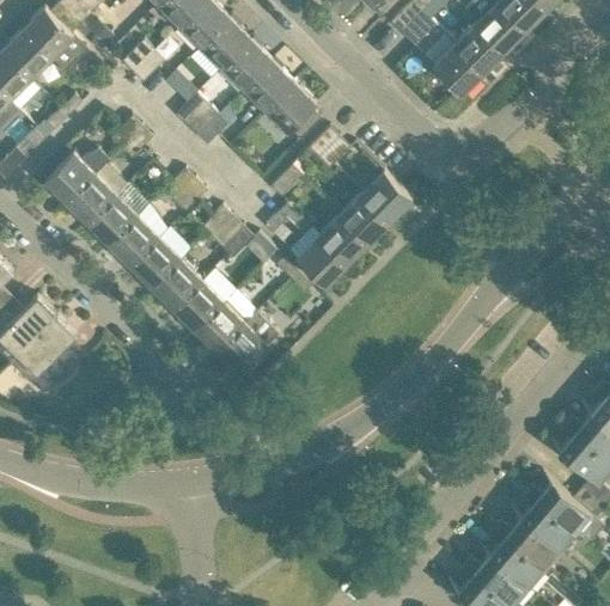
[(80,24),(90,13),(75,0),(60,0),(59,2),(80,24)]
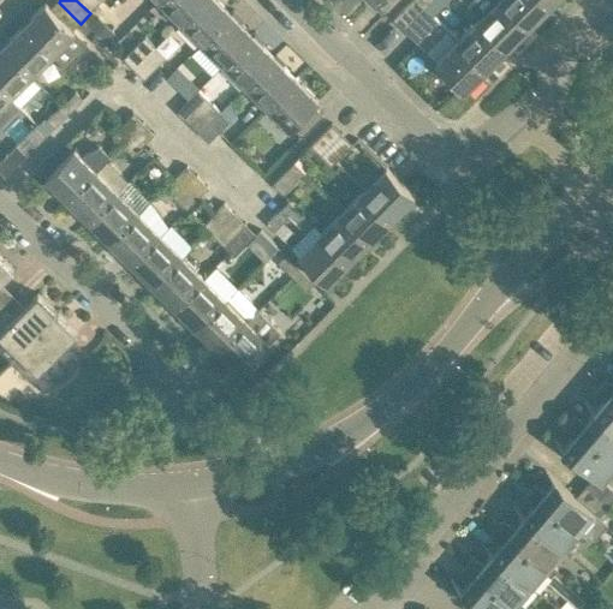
[(76,0),(90,13),(101,4),(97,0),(76,0)]
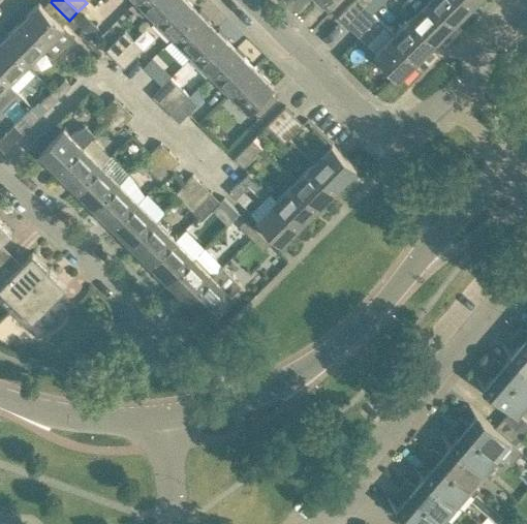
[(154,22),(175,0),(137,0),(135,3),(154,22)]
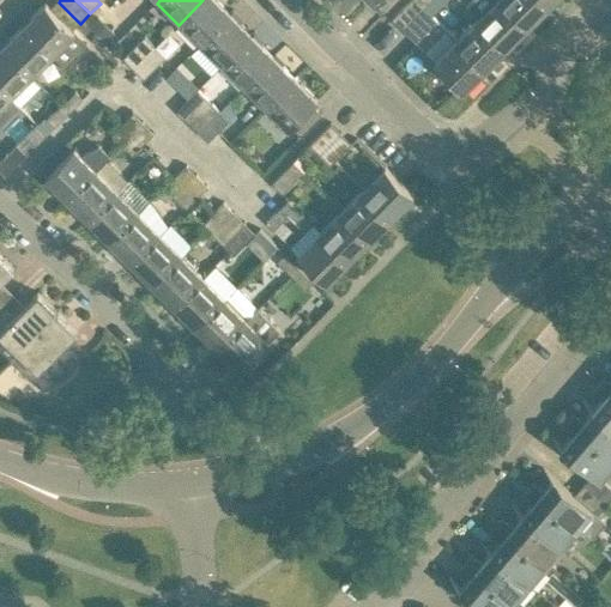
[(200,47),(229,18),(210,0),(203,0),(179,25),(200,47)]
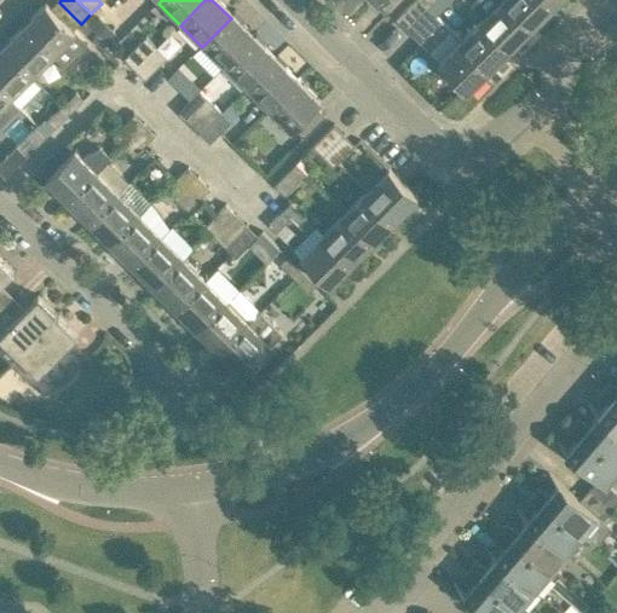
[(369,0),(387,17),(403,0),(369,0)]
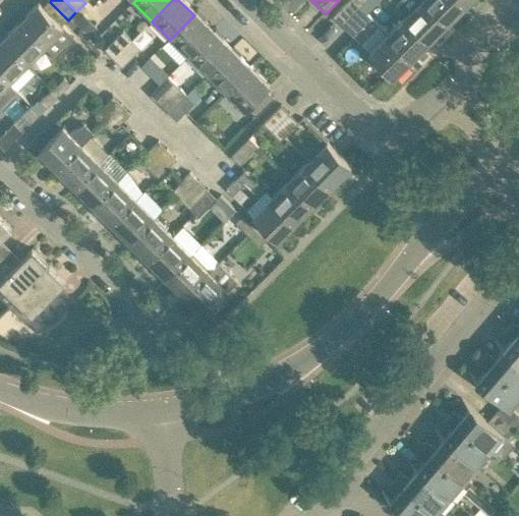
[(372,7),(366,2),(364,0),(350,0),(349,1),(364,15),(372,7)]
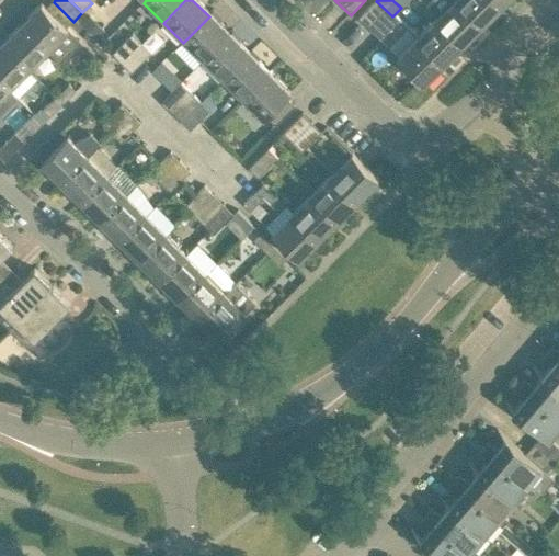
[(481,27),(501,8),(493,0),(456,0),(455,2),(481,27)]
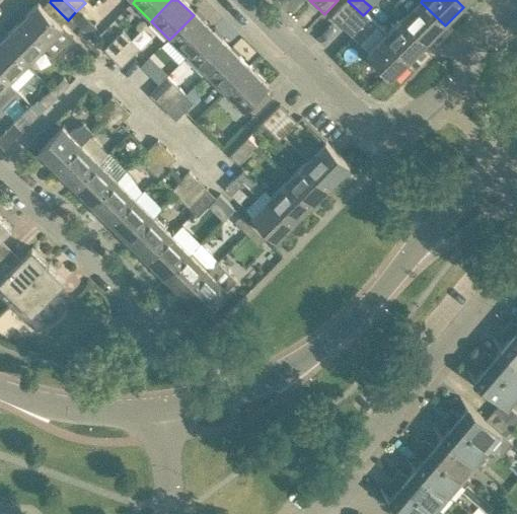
[(369,20),(363,15),(348,1),(329,19),(339,28),(351,39),(369,20)]
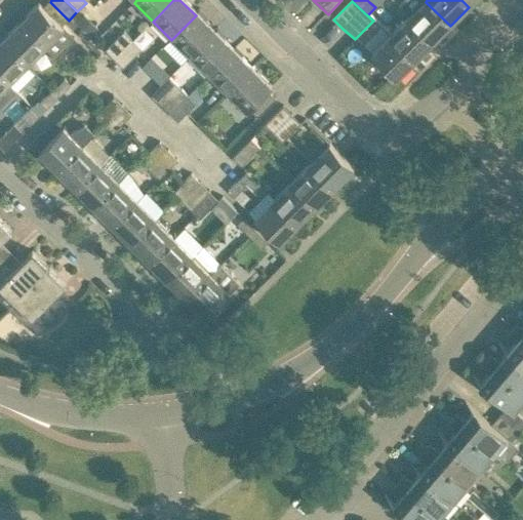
[(61,29),(69,21),(50,2),(42,10),(37,6),(18,26),(43,49),(55,62),(75,42),(63,30),(62,31),(61,29)]
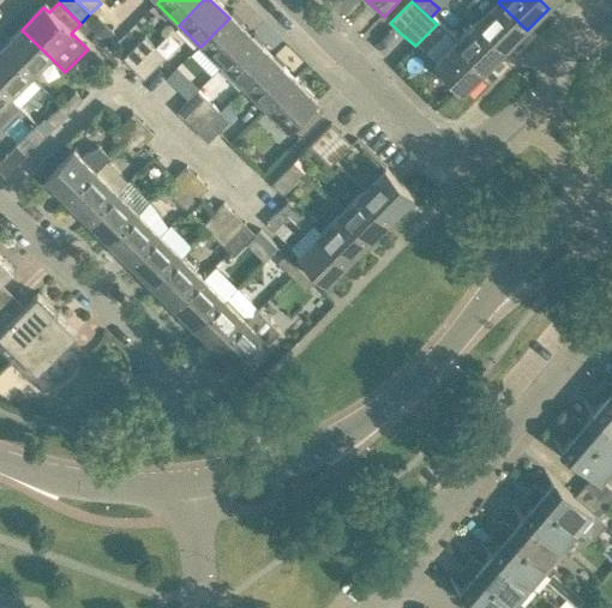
[(505,52),(527,30),(498,2),(477,23),(505,52)]
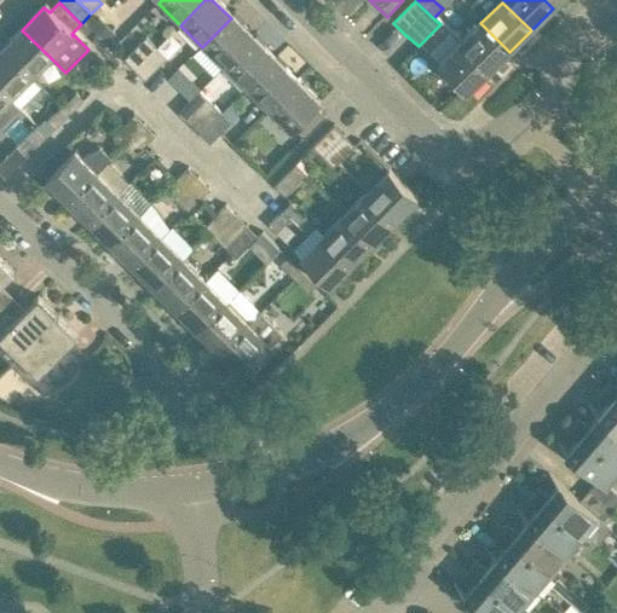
[(224,69),(253,40),(231,18),(202,47),(224,69)]
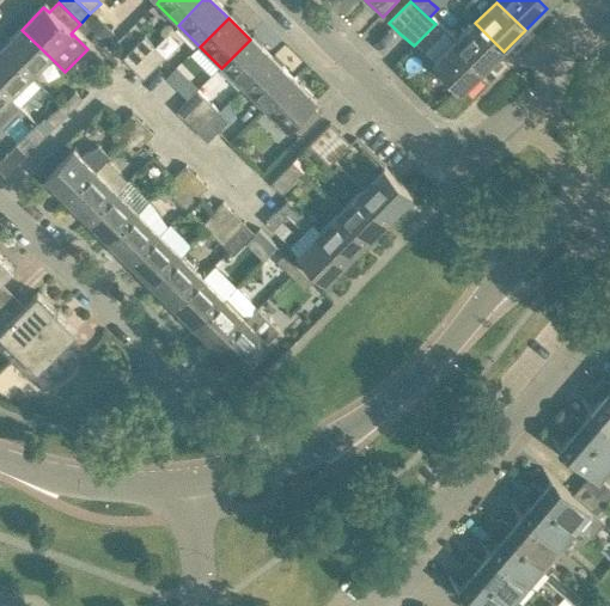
[(96,20),(86,30),(104,47),(113,37),(96,20)]
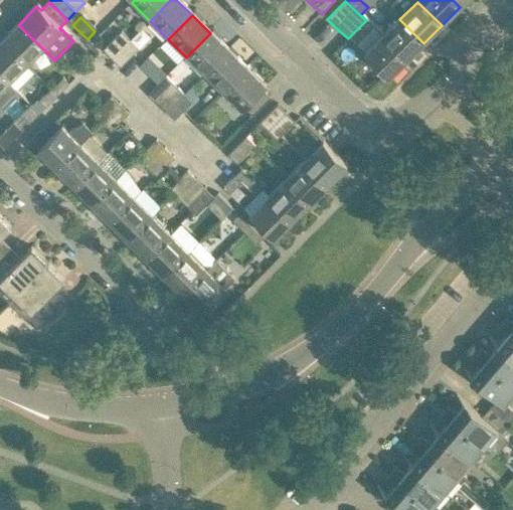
[(405,61),(423,43),(399,19),(381,38),(405,61)]
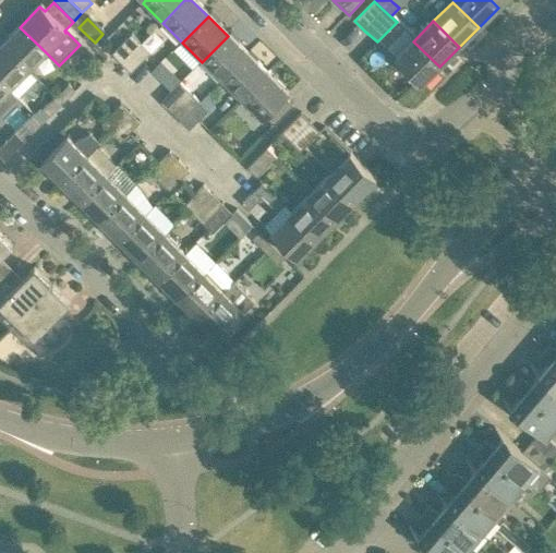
[(26,72),(46,52),(20,27),(0,46),(26,72)]
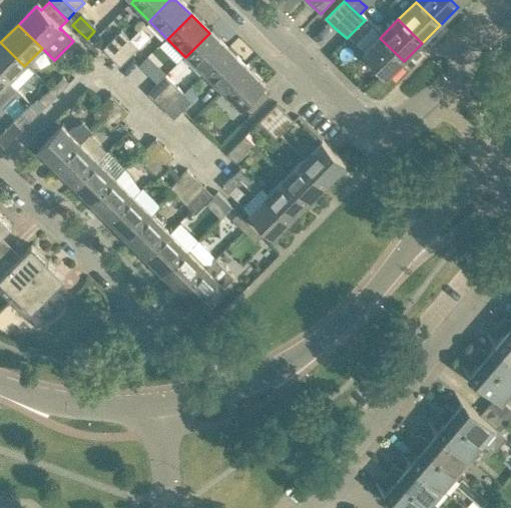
[(203,75),(227,51),(209,33),(185,57),(203,75)]
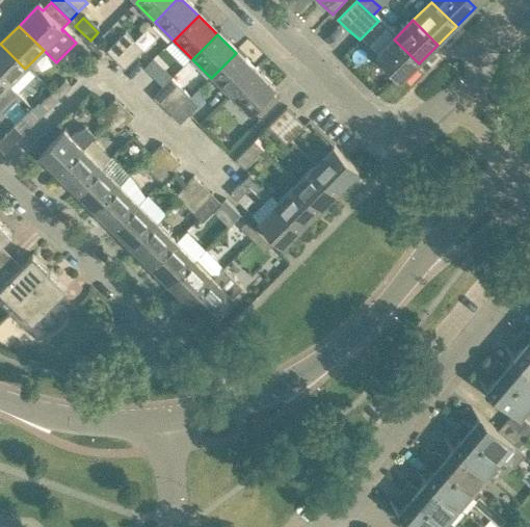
[(113,62),(132,44),(124,35),(105,54),(113,62)]
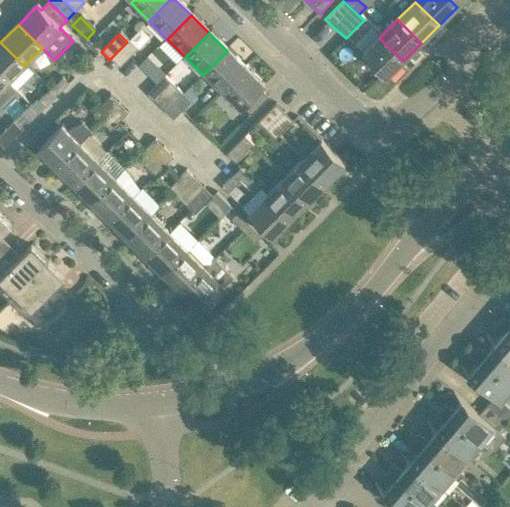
[(385,79),(403,61),(379,38),(361,55),(385,79)]
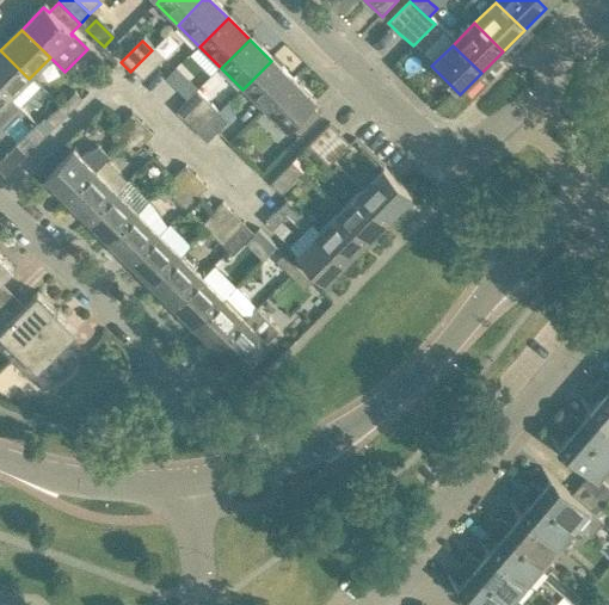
[(0,93),(7,100),(29,79),(0,50),(0,93)]
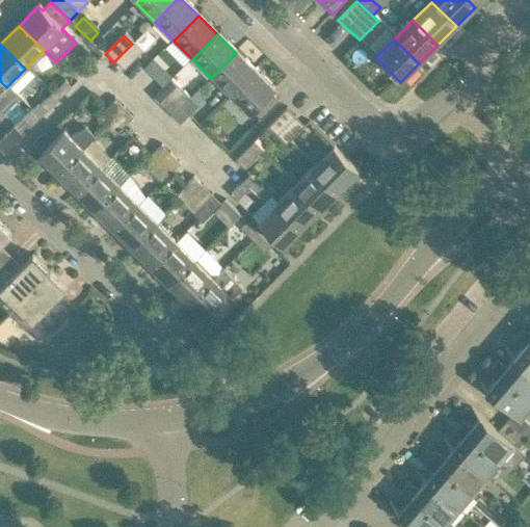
[(123,72),(141,53),(132,44),(113,62),(123,72)]
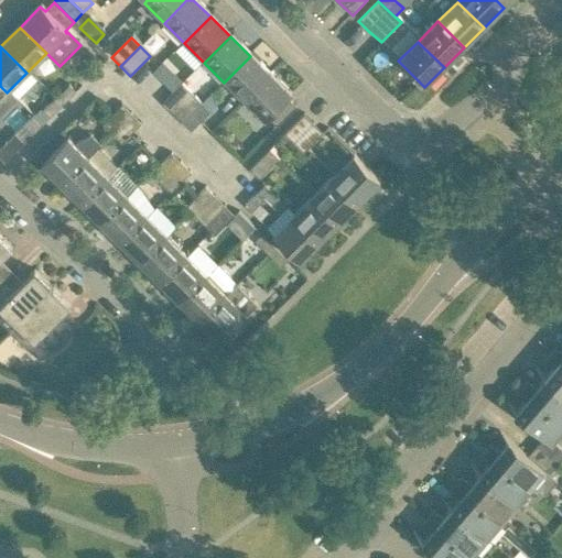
[(245,102),(270,76),(250,56),(224,83),(245,102)]
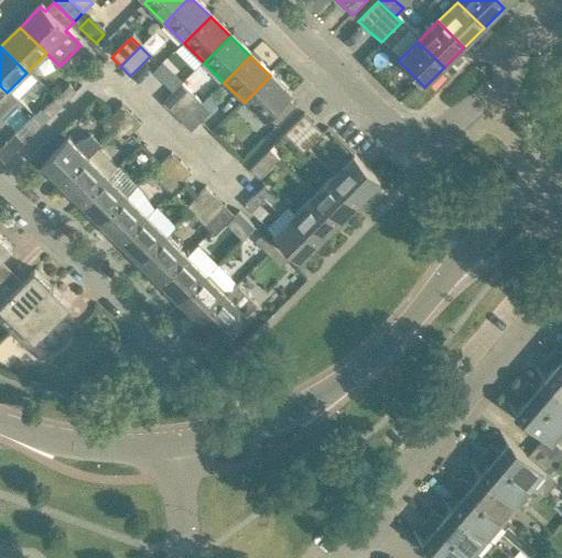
[(285,100),(290,96),(270,76),(245,102),(263,122),(266,120),(274,129),(295,110),(285,100)]
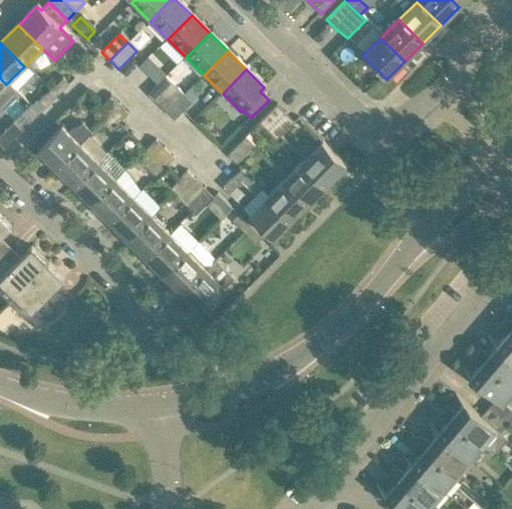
[(155,105),(174,87),(165,78),(147,96),(155,105)]
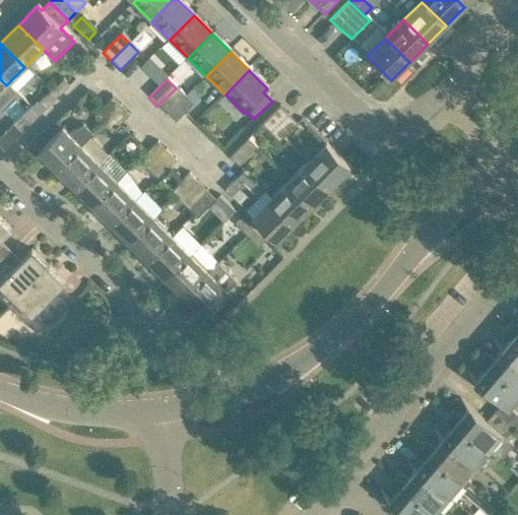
[(57,100),(68,87),(62,81),(50,92),(57,100)]
